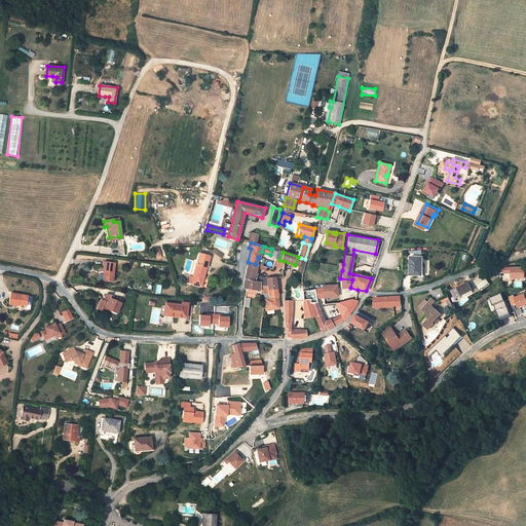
[(422,256),(411,256),(410,272),(421,273),(421,265),(422,264),(422,256)]
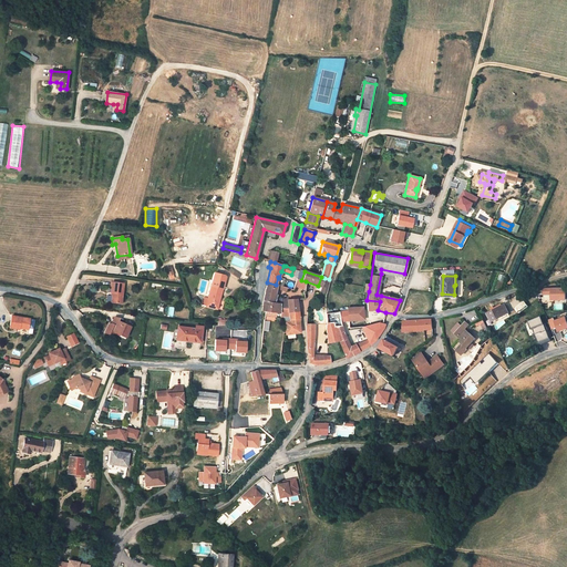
[(325,294),(329,279),(325,278),(322,287),(320,292),(325,294)]
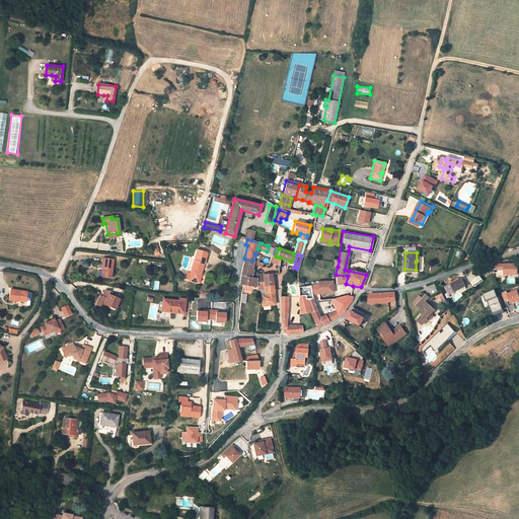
[(188,280),(198,283),(205,258),(195,255),(191,272),(188,280)]
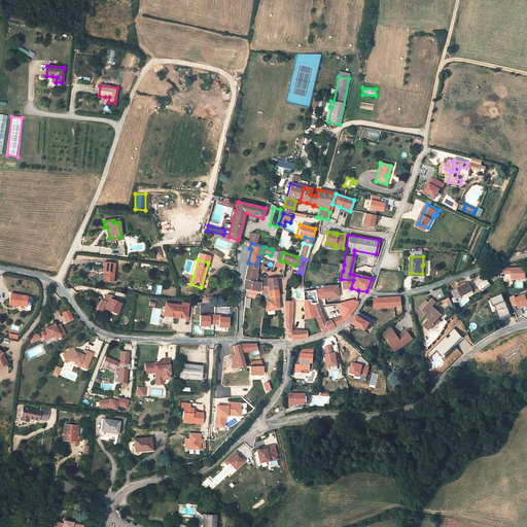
[(104,272),(103,281),(112,282),(115,264),(104,262),(103,272),(104,272)]
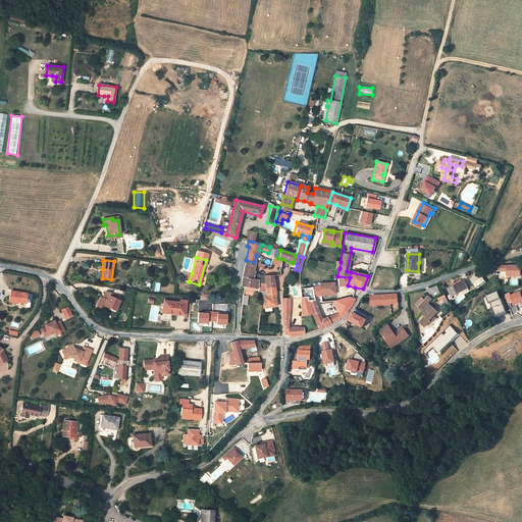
[(252,277),(252,278),(250,278),(251,276),(251,275),(251,274),(251,273),(252,272),(252,271),(253,267),(253,266),(254,262),(246,260),(245,265),(244,269),(241,282),(241,286),(244,286),(254,289),(258,289),(259,283),(258,283),(257,276),(253,275),(253,276),(252,277)]
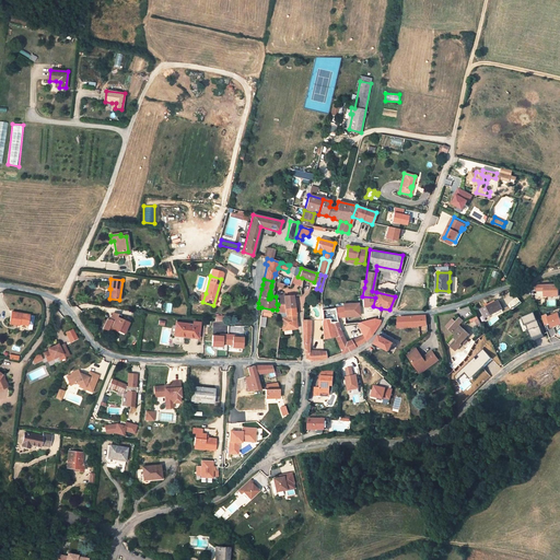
[(558,284),(544,284),(544,290),(544,295),(559,295),(558,284)]
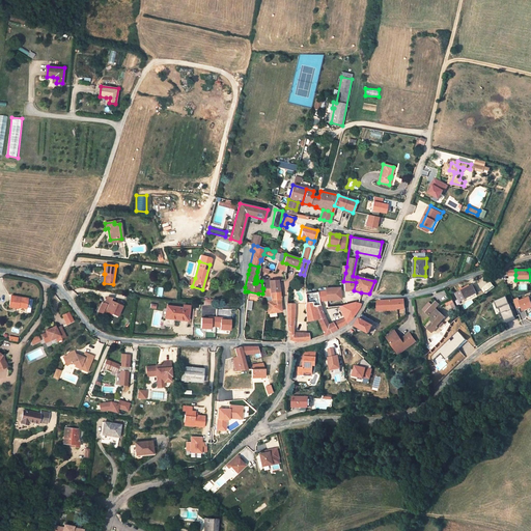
[(279,292),(277,280),(269,281),(270,288),(270,292),(279,292)]
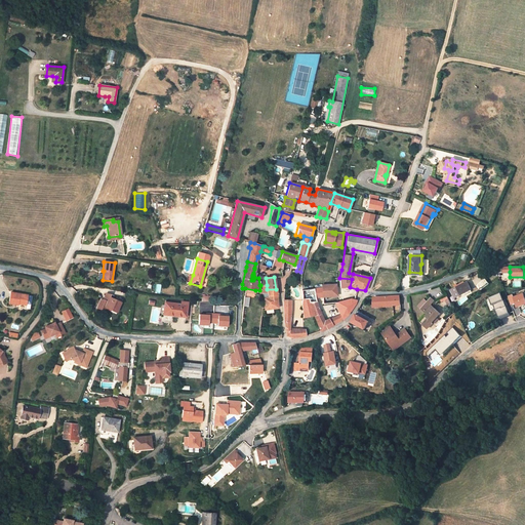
[(352,279),(339,278),(339,288),(350,287),(352,279)]
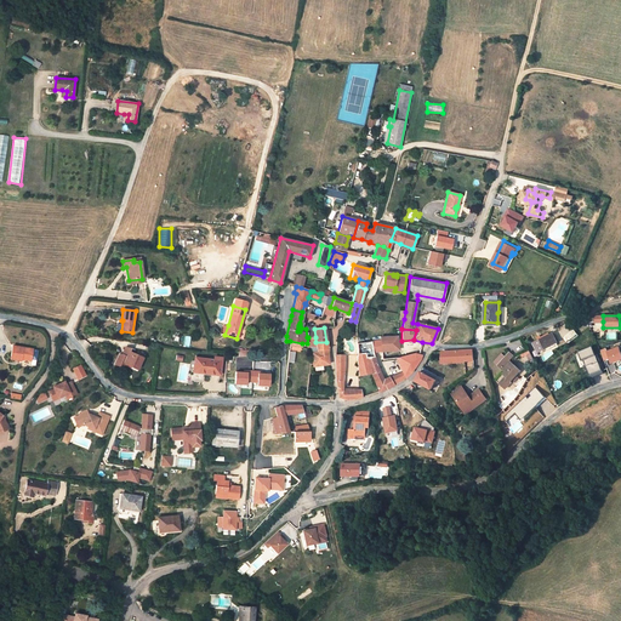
[(569,343),(579,336),(574,329),(564,336),(569,343)]
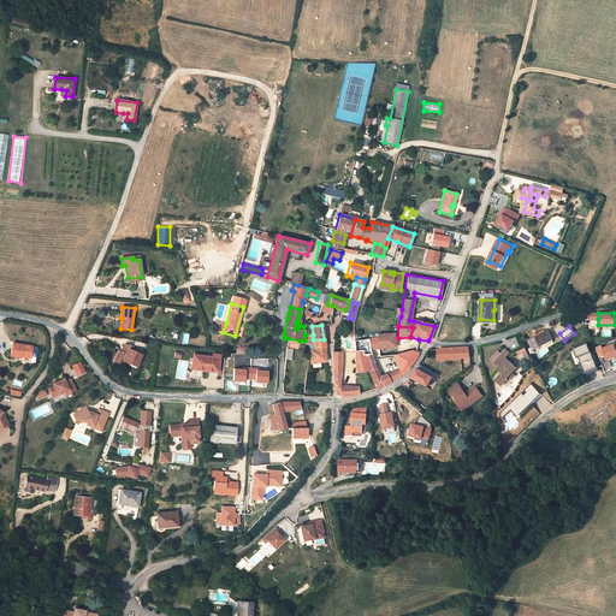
[(537,337),(534,338),(529,341),(534,349),(552,339),(548,331),(545,332),(537,337)]
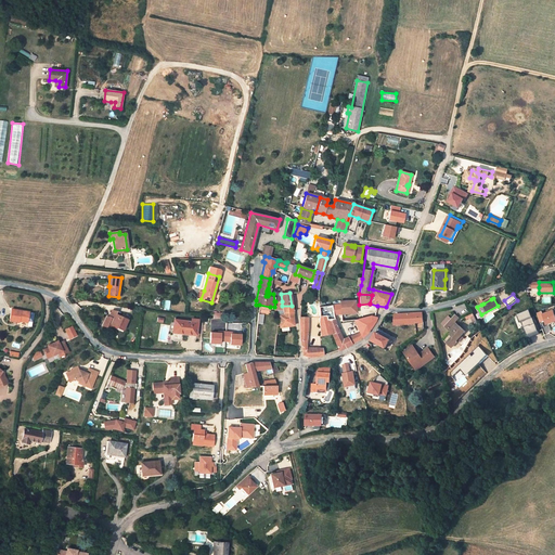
[(339,304),(340,313),(356,312),(355,300),(339,301),(339,304)]
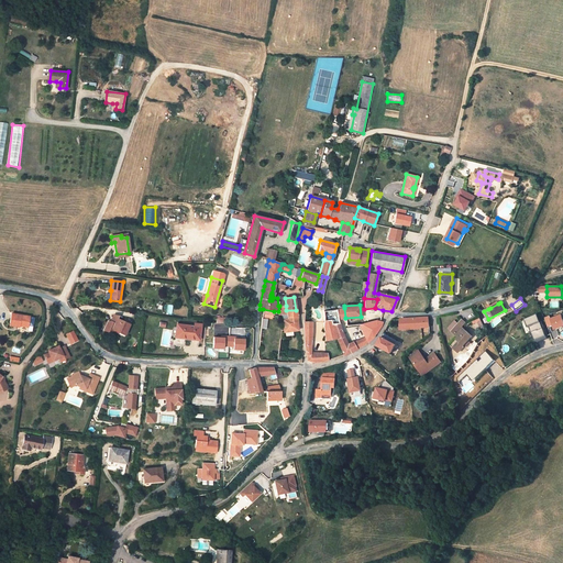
[(296,312),(296,310),(286,310),(286,306),(279,306),(278,311),(278,315),(282,315),(287,316),(287,320),(283,320),(284,331),(284,332),(297,330),(297,313),(296,312)]
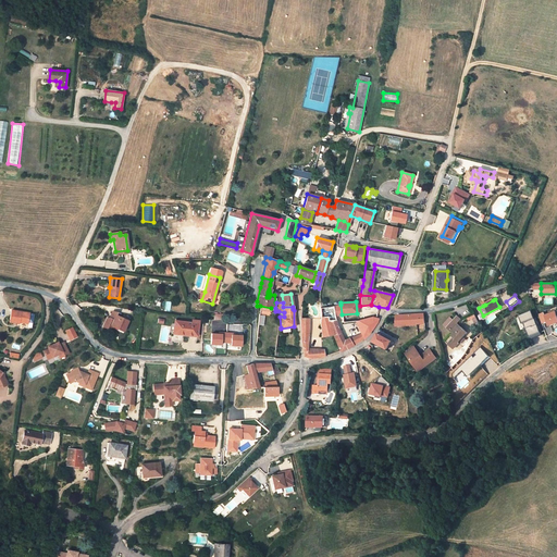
[(333,306),(334,317),(342,314),(341,305),(333,306)]
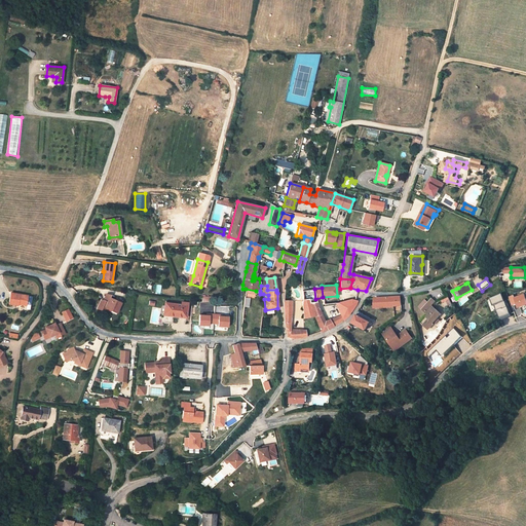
[(327,329),(333,327),(330,321),(329,320),(324,322),(317,308),(315,299),(314,289),(302,291),(302,300),(308,299),(313,316),(321,332),(327,329)]
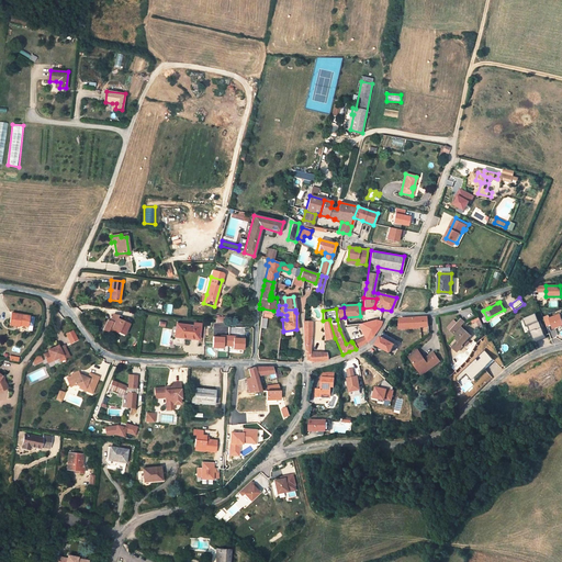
[(21,326),(21,325),(22,324),(30,325),(32,316),(13,313),(11,325),(21,326)]
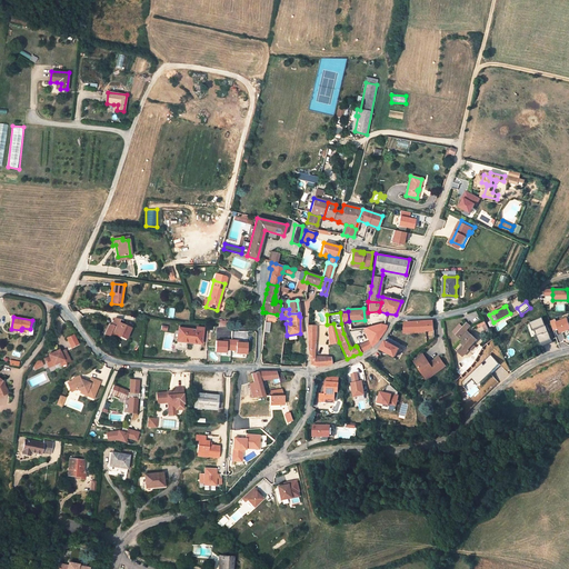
[(530,321),(539,347),(551,342),(542,317),(530,321)]
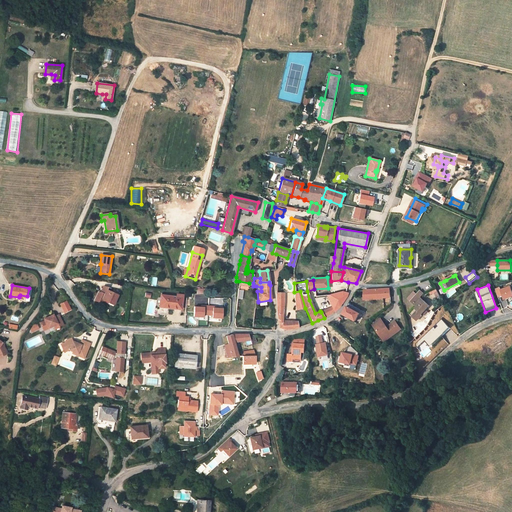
[(110,292),(106,291),(108,287),(103,287),(101,293),(98,294),(96,298),(101,300),(103,299),(113,303),(116,295),(110,292)]
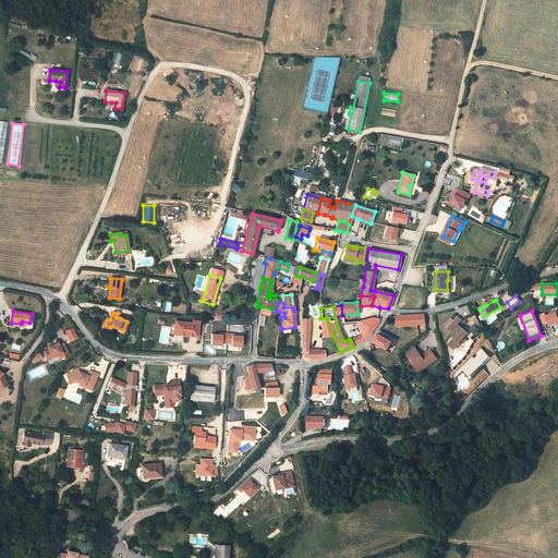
[(417,325),(425,324),(424,315),(402,316),(397,317),(397,320),(397,326),(417,325)]
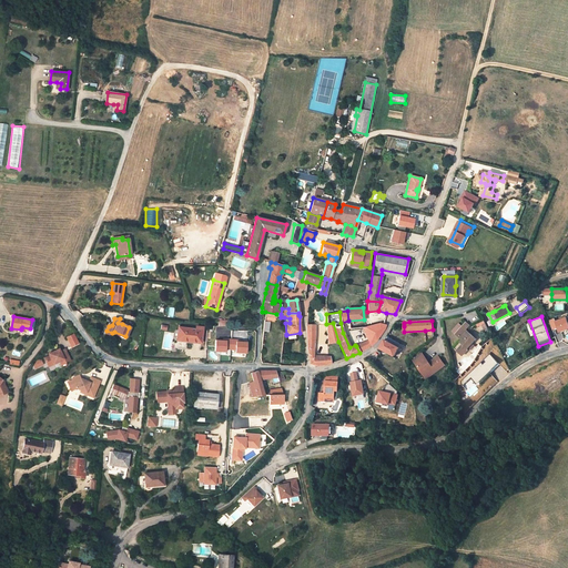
[(478,331),(486,328),(485,321),(476,323),(478,331)]
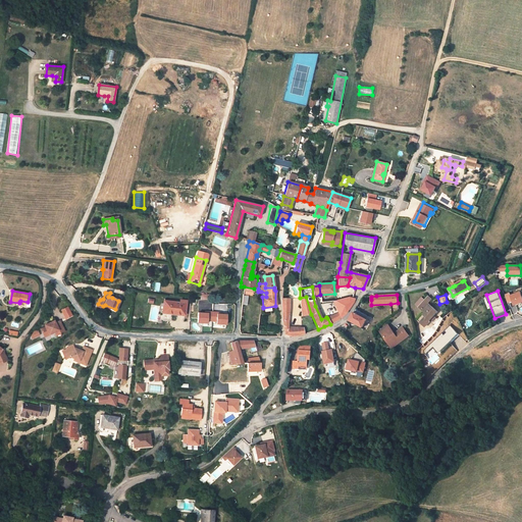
[(300,302),(301,316),(311,314),(306,297),(300,298),(300,302)]
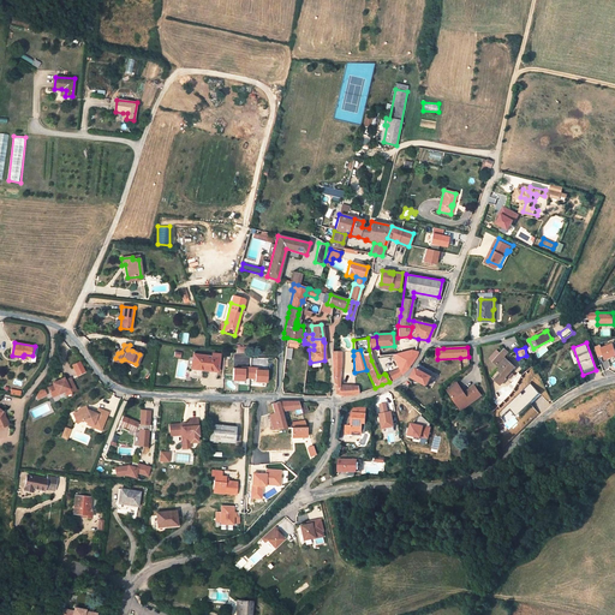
[(395,354),(395,360),(394,360),(399,369),(401,374),(405,371),(406,369),(410,363),(415,357),(417,352),(416,352),(410,350),(401,352),(398,353),(395,354)]
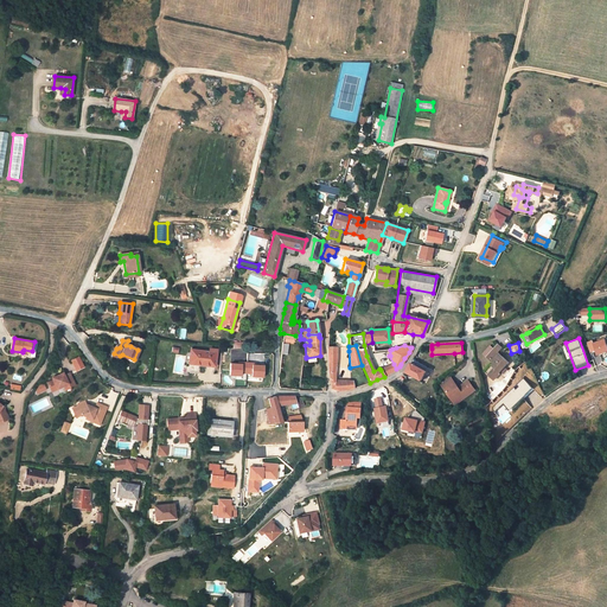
[(217,350),(210,349),(209,351),(190,350),(189,364),(215,368),(217,350)]
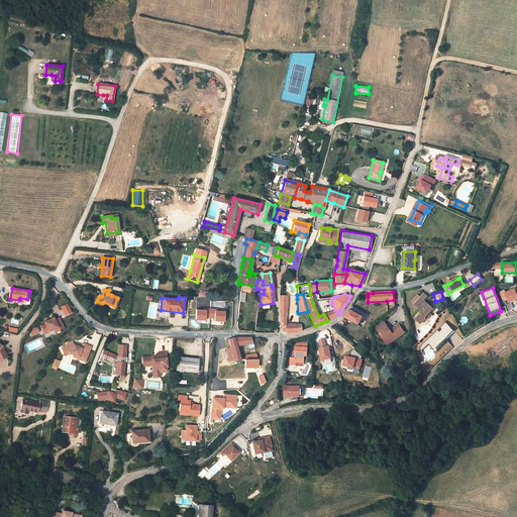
[(420,324),(425,318),(424,316),(428,312),(429,312),(432,308),(426,303),(425,304),(422,302),(424,300),(420,297),(414,305),(420,310),(418,311),(421,313),(415,319),(420,324)]
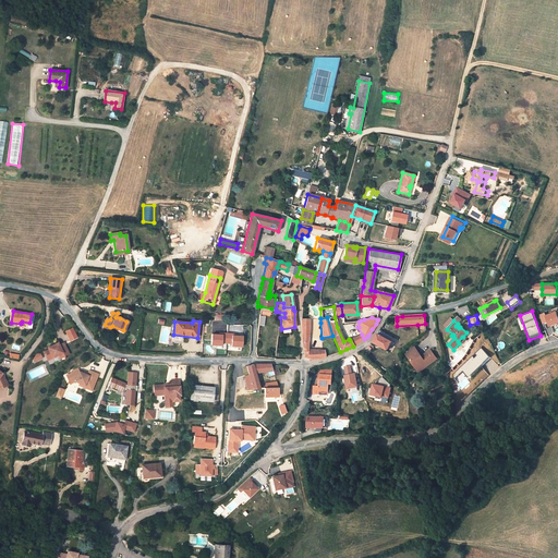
[(72,331),(65,334),(69,341),(75,338),(72,331)]
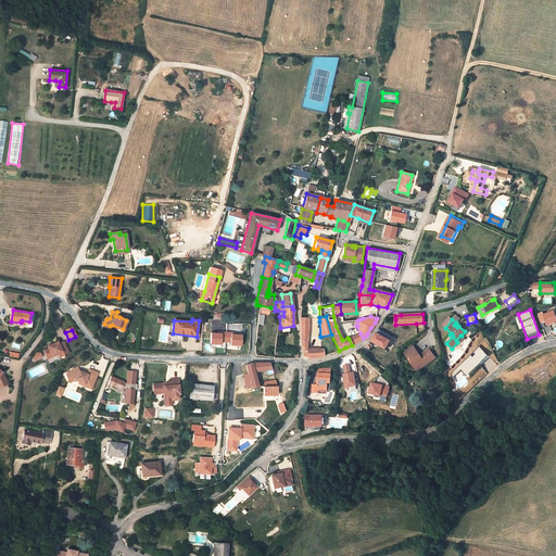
[(211,332),(211,343),(220,344),(222,342),(226,342),(226,332),(222,331),(222,333),(218,333),(211,332)]
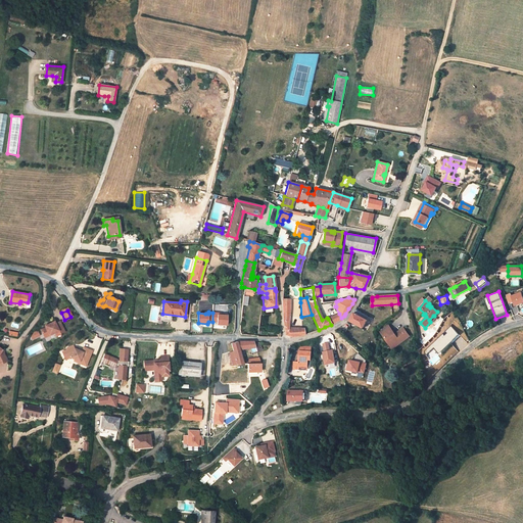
[(218,313),(212,313),(212,322),(217,322),(217,325),(227,325),(227,315),(221,315),(218,315),(218,313)]
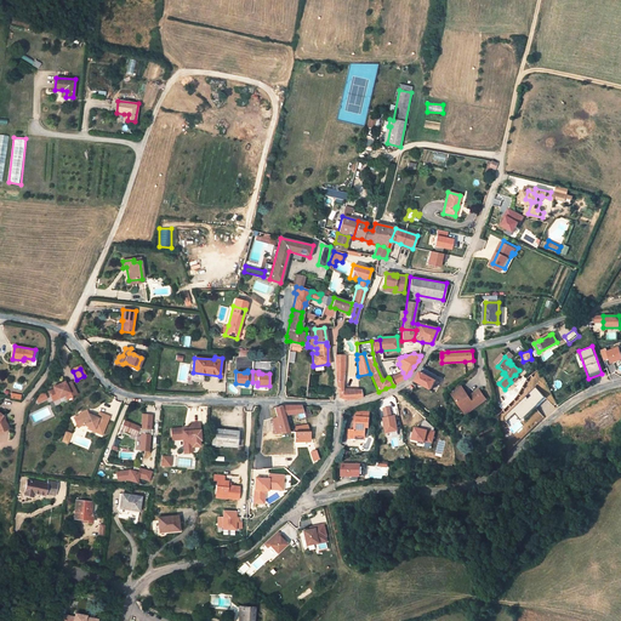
[(431,389),(436,380),(428,376),(420,371),(415,381),(431,389)]
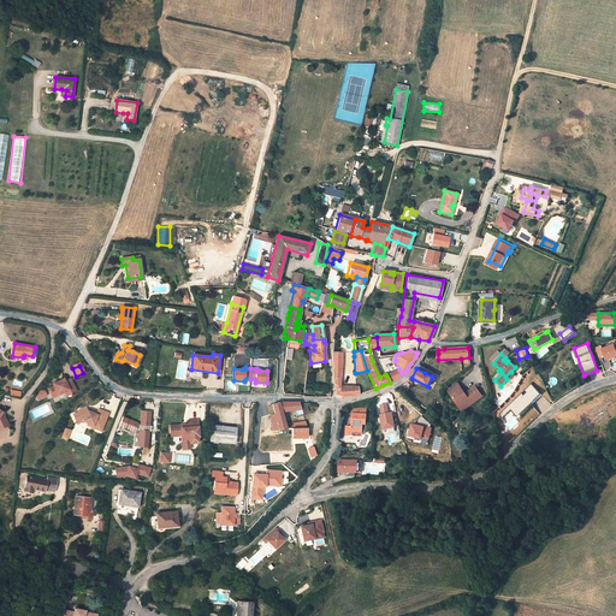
[(396,379),(402,374),(400,369),(386,375),(390,383),(396,379)]
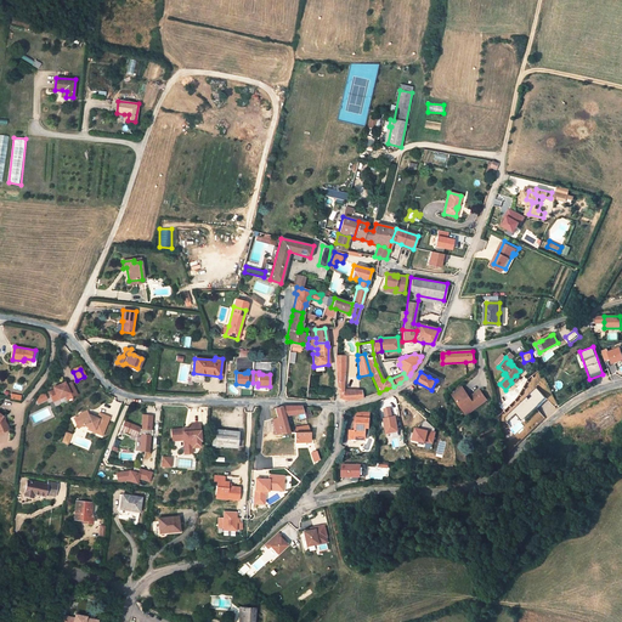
[(64,382),(56,385),(57,388),(54,389),(49,393),(54,400),(64,395),(69,393),(72,397),(77,395),(71,383),(66,385),(64,382)]
